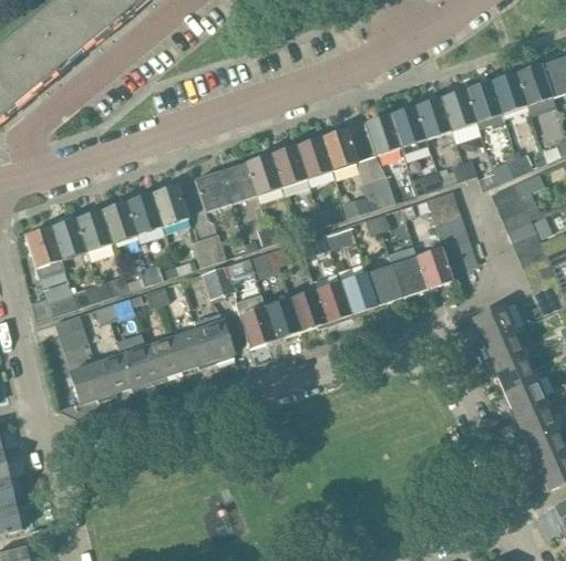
[(53,0),(0,44),(0,117),(142,0),(53,0)]
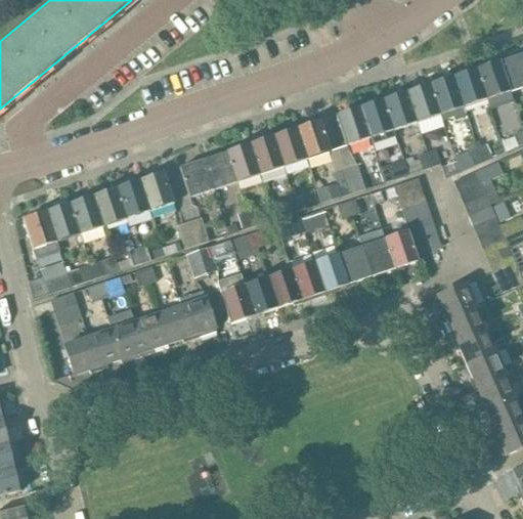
[(522,50),(499,58),(510,89),(522,83),(522,50)]
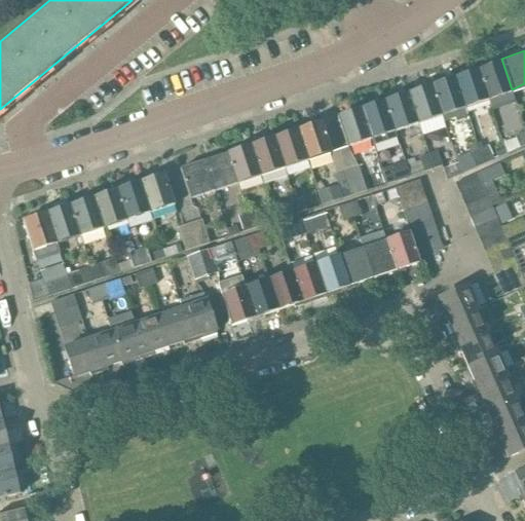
[(512,89),(501,59),(478,67),(488,98),(512,89)]
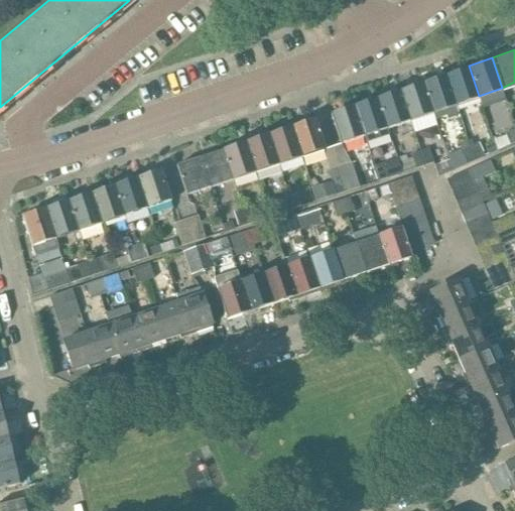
[(479,96),(469,66),(446,73),(457,103),(458,103),(479,96)]
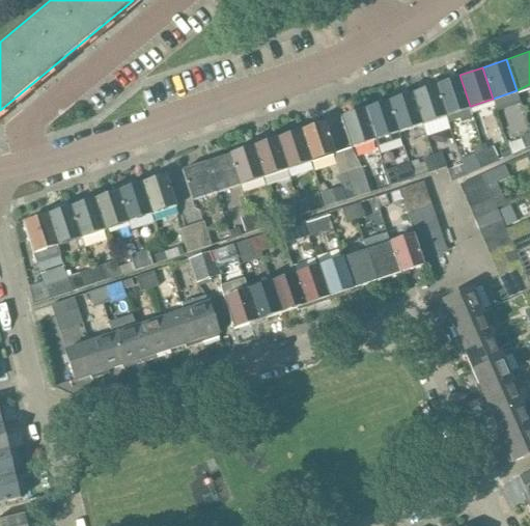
[(436,83),(446,114),(448,119),(459,115),(461,119),(470,116),(472,111),(471,106),(470,106),(459,75),(436,83)]
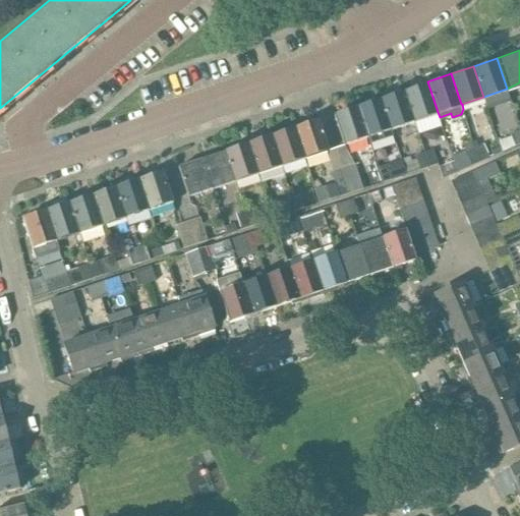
[(438,112),(427,81),(403,90),(414,120),(438,112)]
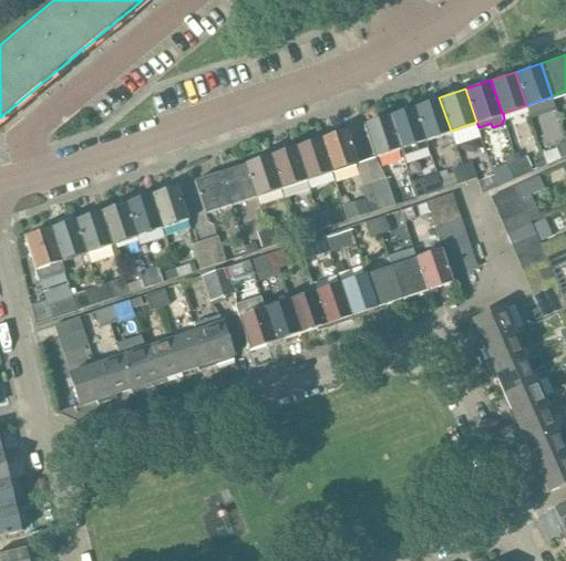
[(451,131),(439,97),(414,105),(425,138),(426,138),(451,131)]
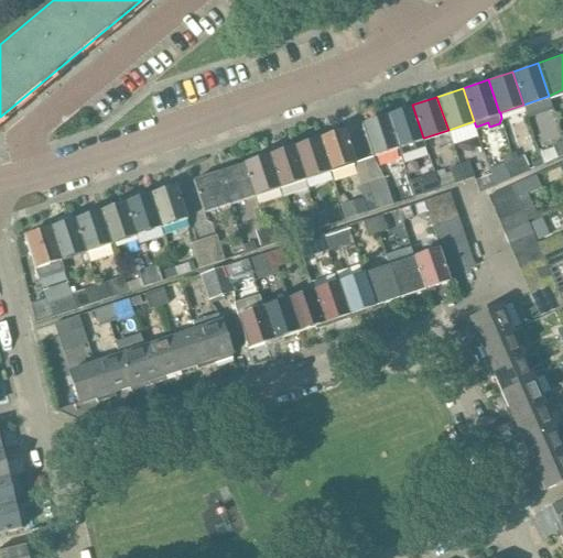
[(412,105),(387,113),(398,146),(399,145),(401,152),(426,143),(424,138),(423,138),(412,105)]
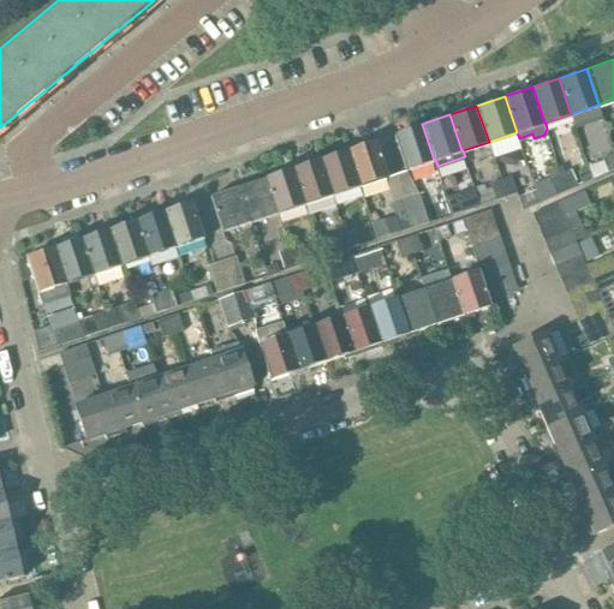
[(434,160),(422,124),(394,132),(406,168),(434,160)]
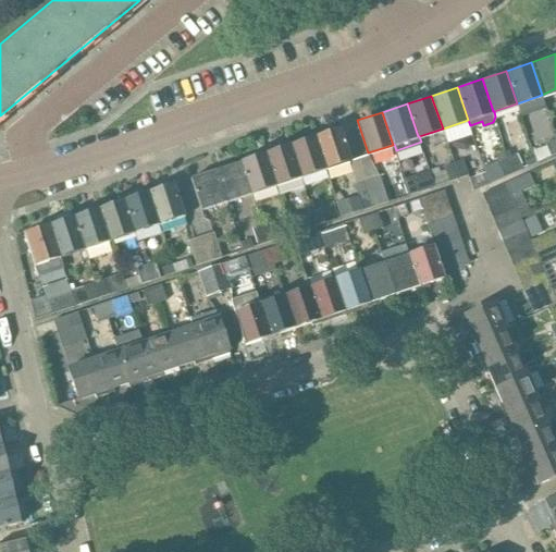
[(314,135),(325,167),(353,158),(342,125),(314,135)]
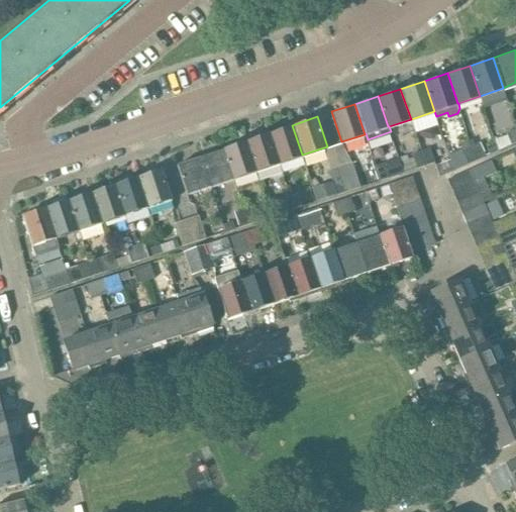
[(302,155),(292,125),(269,132),(279,163),(302,155)]
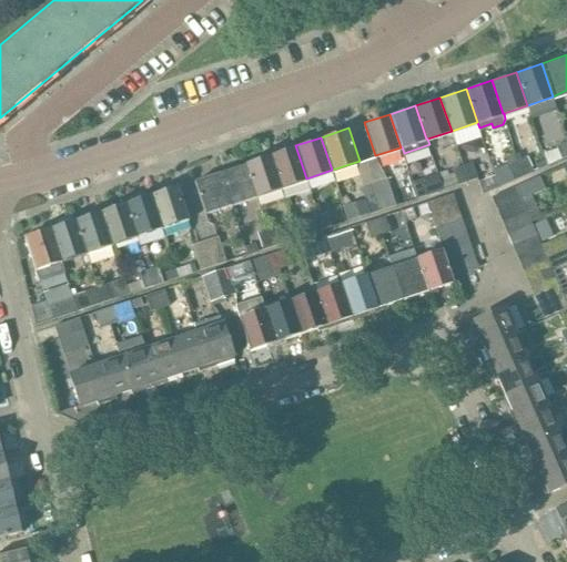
[(556,142),(562,154),(566,152),(566,138),(556,142)]
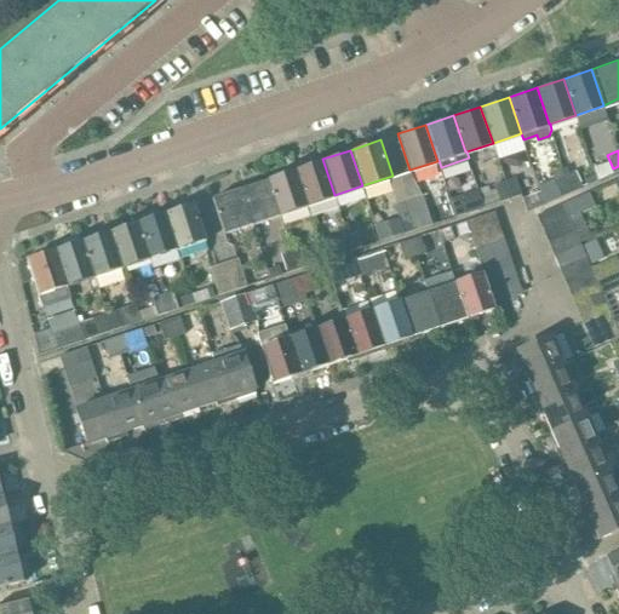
[(334,195),(322,159),(294,168),(307,204),(334,195)]
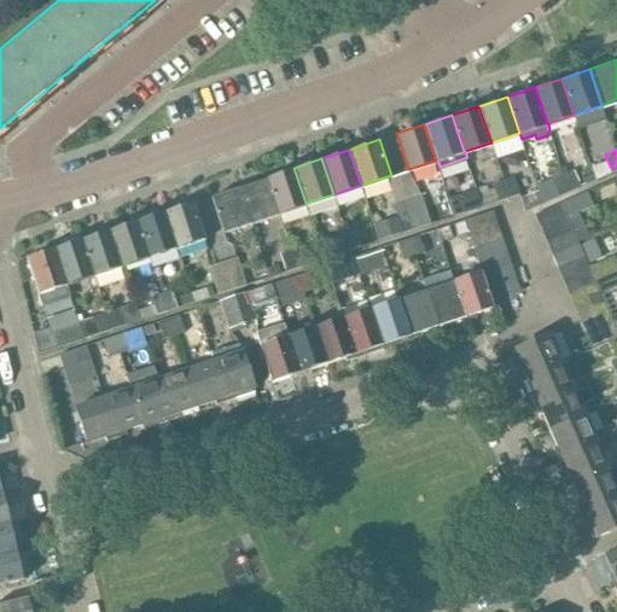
[(563,172),(570,188),(580,184),(574,167),(563,172)]
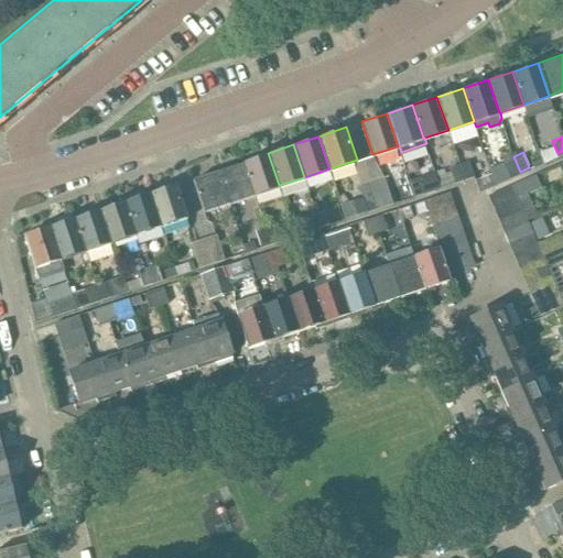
[(279,185),(268,153),(242,161),(253,194),(279,185)]
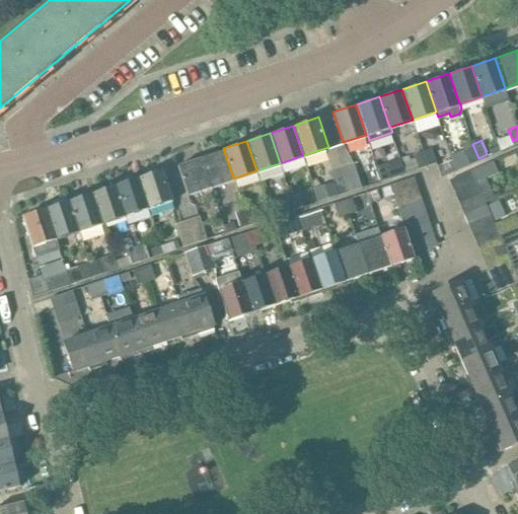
[(472,144),(464,147),(469,161),(478,158),(472,144)]
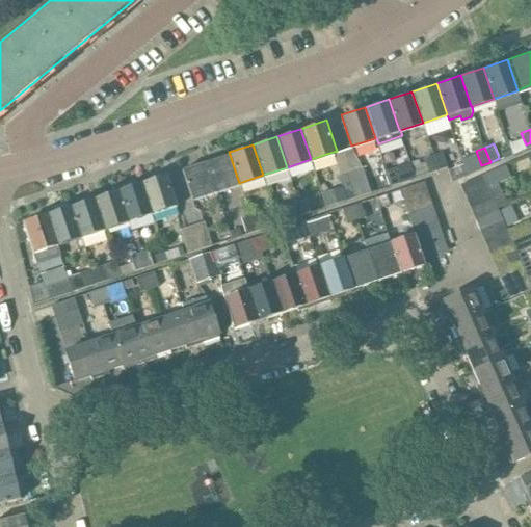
[(432,152),(437,167),(448,163),(443,149),(432,152)]
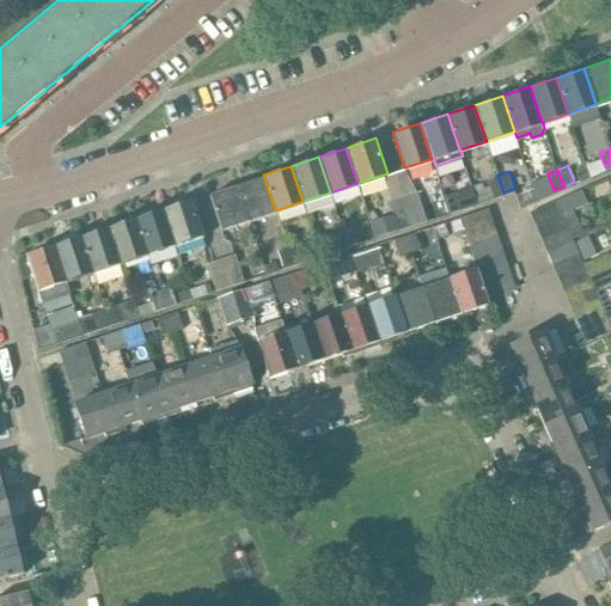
[(275,210),(263,175),(237,184),(249,219),(275,210)]
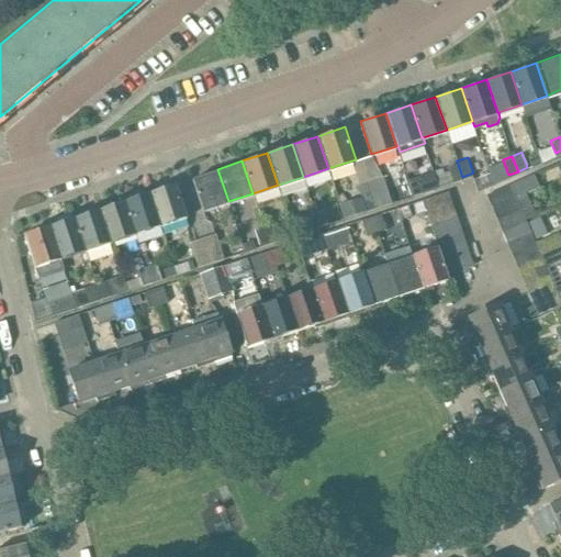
[(457,160),(449,164),(450,168),(455,179),(462,177),(457,160)]
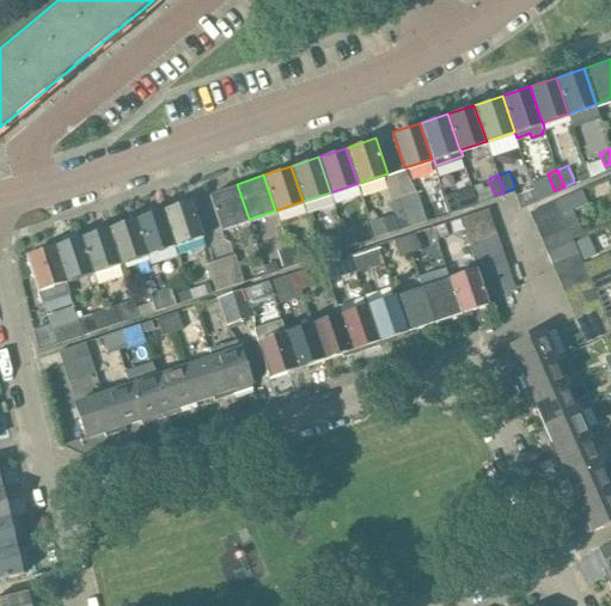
[(249,219),(237,184),(211,193),(222,228),(249,219)]
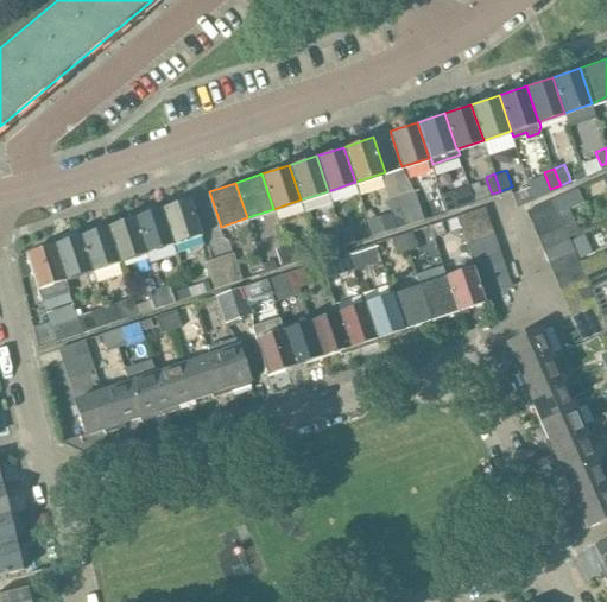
[(569,234),(580,229),(569,204),(585,198),(579,184),(551,196),(557,209),(563,222),(569,234)]
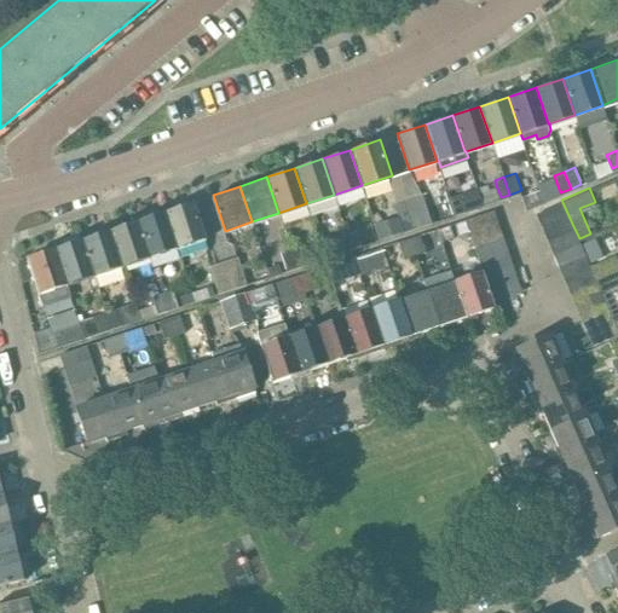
[(460,191),(449,195),(455,212),(467,208),(484,203),(479,190),(462,196),(460,191)]
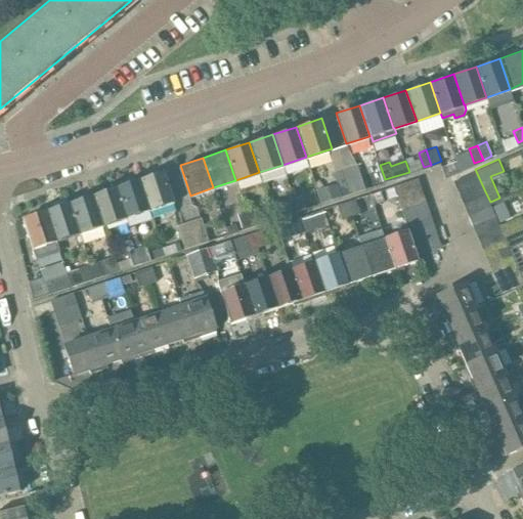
[(345,167),(353,190),(365,186),(358,163),(345,167)]
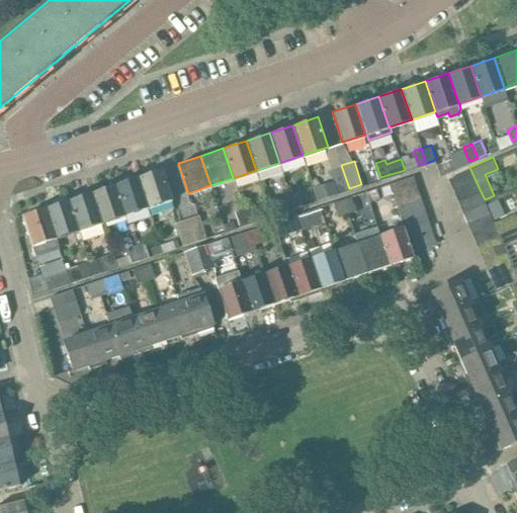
[(314,184),(318,198),(349,188),(341,165),(330,169),(333,178),(314,184)]
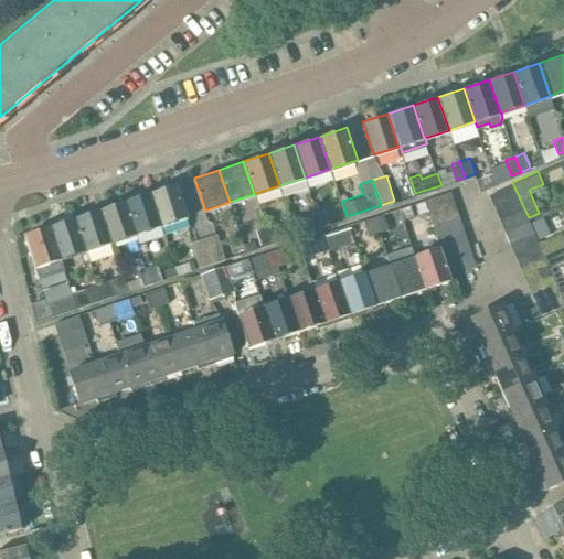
[(518,194),(512,182),(489,193),(495,205),(518,194)]
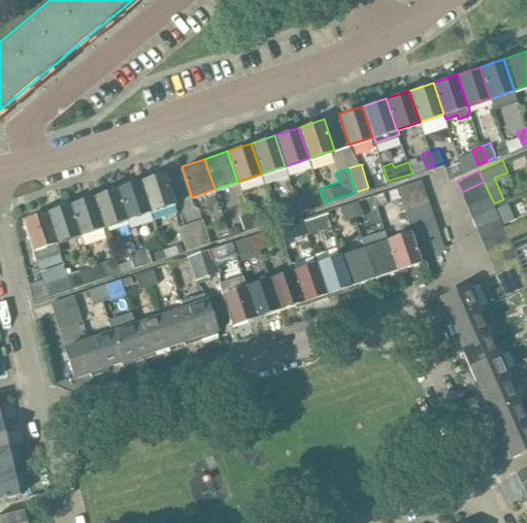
[(140,180),(147,202),(151,210),(176,202),(166,171),(140,180)]
